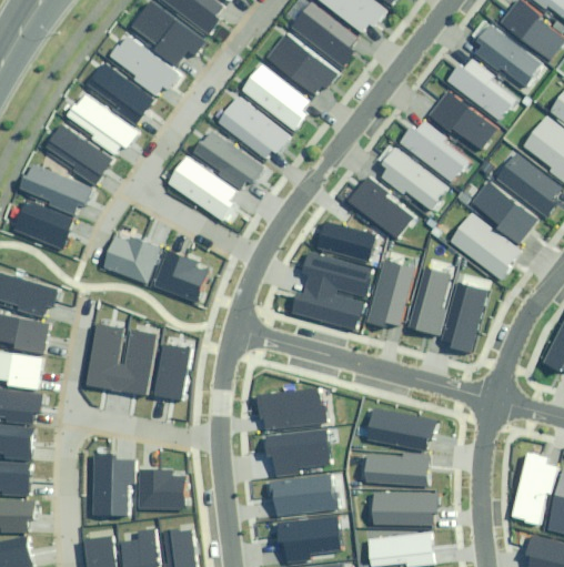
[(150,0),(131,27),(157,44),(154,49),(175,64),(188,49),(197,54),(208,40),(152,0),(150,0)]
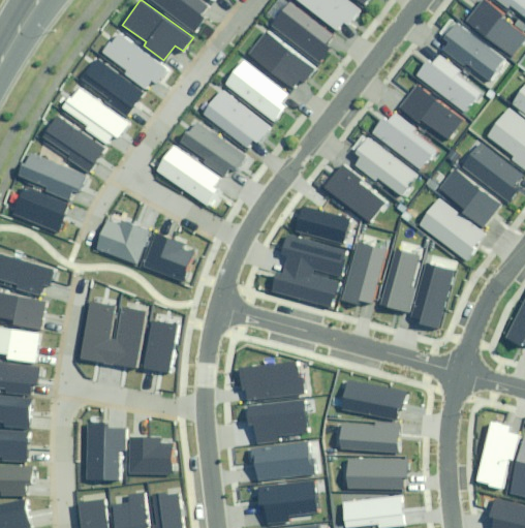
[(209,3),(204,0),(152,0),(194,32),(207,17),(202,12),(209,3)]
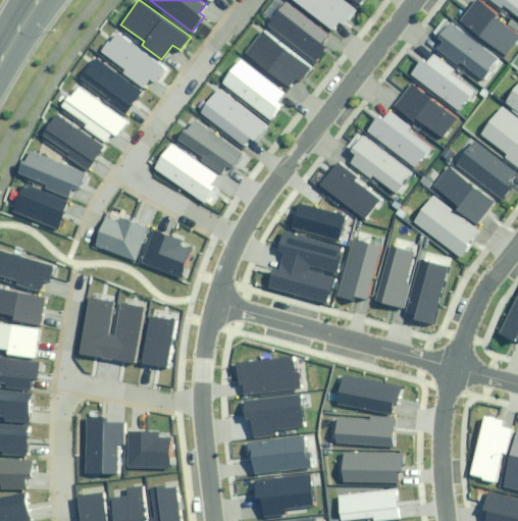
[(321,43),(328,34),(285,0),(281,0),(265,22),(314,60),(325,46),(321,43)]
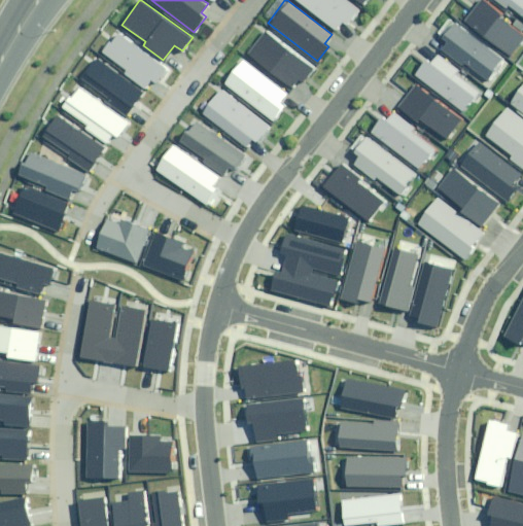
[(297,0),(336,30),(343,21),(347,24),(358,9),(345,0),(297,0)]
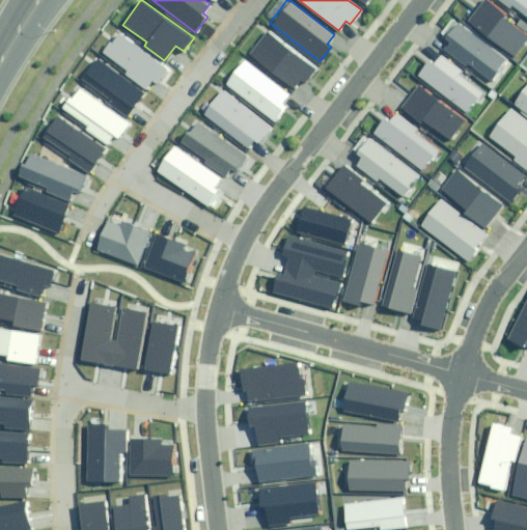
[(480,0),(466,20),(512,57),(526,37),(526,36),(503,18),(505,15),(486,0),(480,0)]
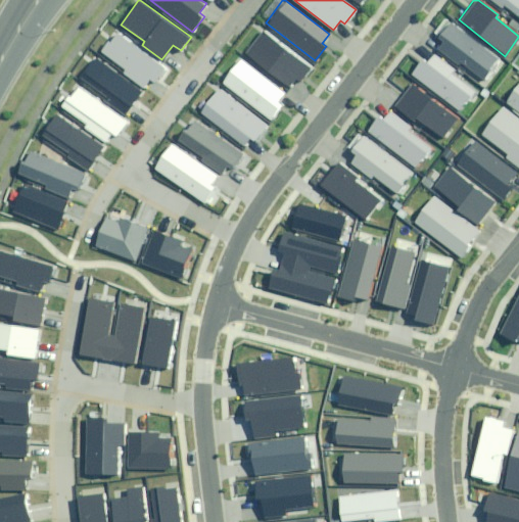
[(502,2),(518,15),(518,0),(493,0),(500,4),(502,2)]
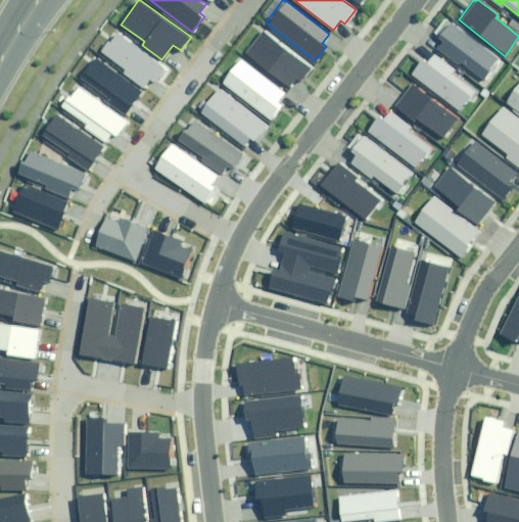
[(458,60),(484,80),(491,70),(489,68),(498,58),(449,21),(437,36),(445,42),(439,49),(457,62),(458,60)]
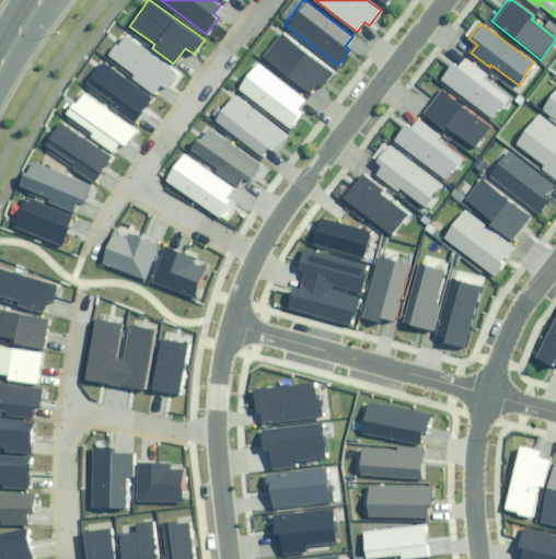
[(262,56),(310,93),(317,83),(321,86),(333,71),(281,31),(262,56)]
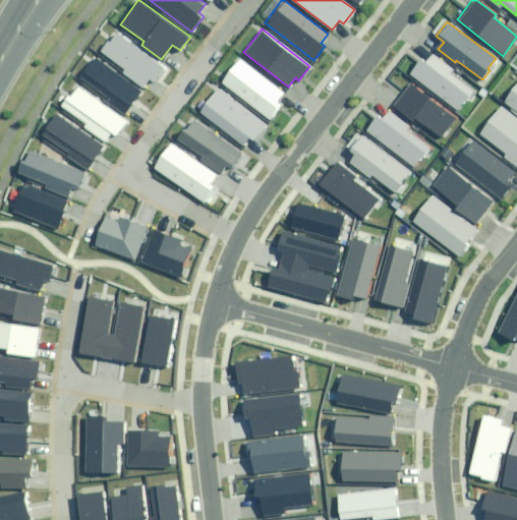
[(108,39),(101,49),(126,68),(124,70),(141,83),(148,76),(155,81),(166,67),(117,30),(110,40),(108,39)]
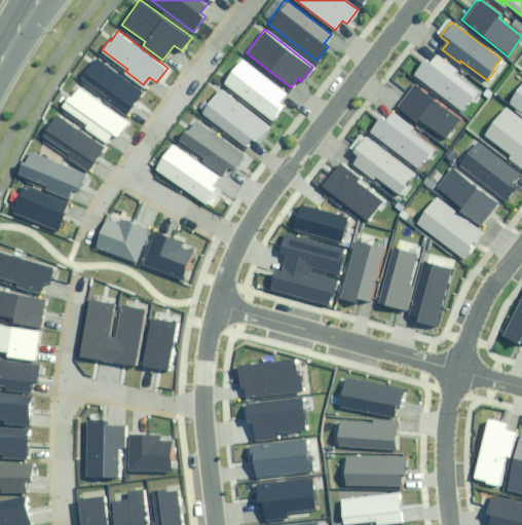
[(96,57),(80,77),(106,97),(104,101),(124,115),(143,90),(96,57)]
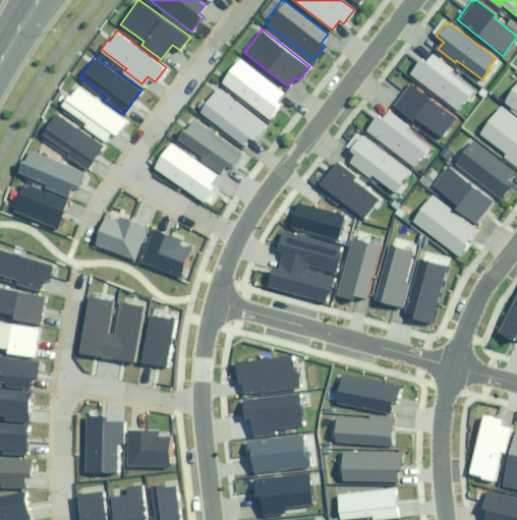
[(467,101),(474,91),(449,71),(450,69),(434,56),(427,64),(420,58),(408,73),(457,110),(465,100),(467,101)]
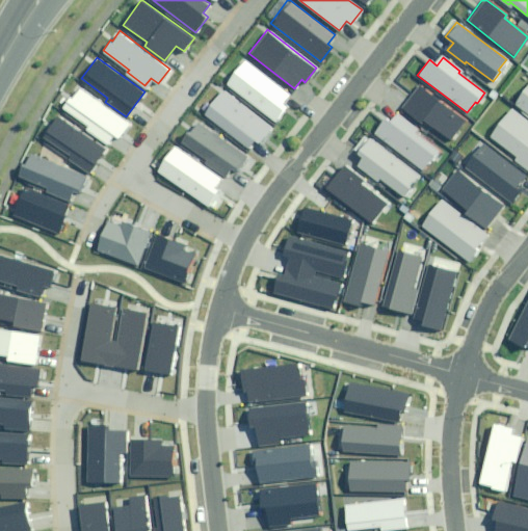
[(283,103),(290,94),(244,58),(226,82),(267,114),(275,121),(287,106),(283,103)]
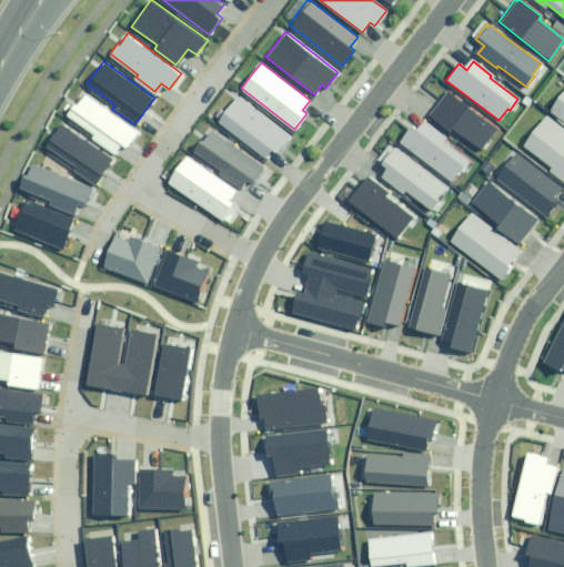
[(497,128),(446,88),(427,112),(451,131),(454,128),(481,149),(497,128)]
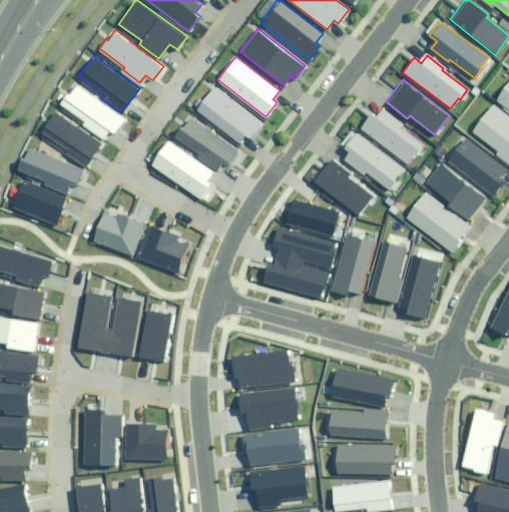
[(67,93),(59,103),(85,122),(83,124),(100,137),(106,130),(113,135),(124,121),(76,84),(68,94),(67,93)]
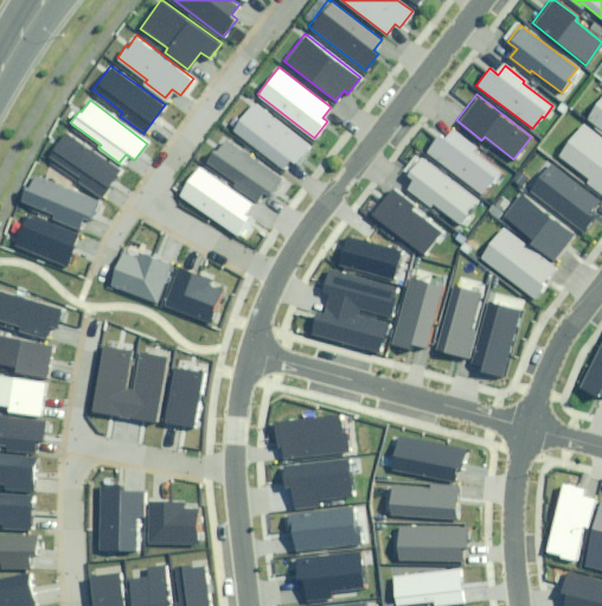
[(231,129),(283,170),(292,159),(296,163),(309,146),(253,102),(231,129)]
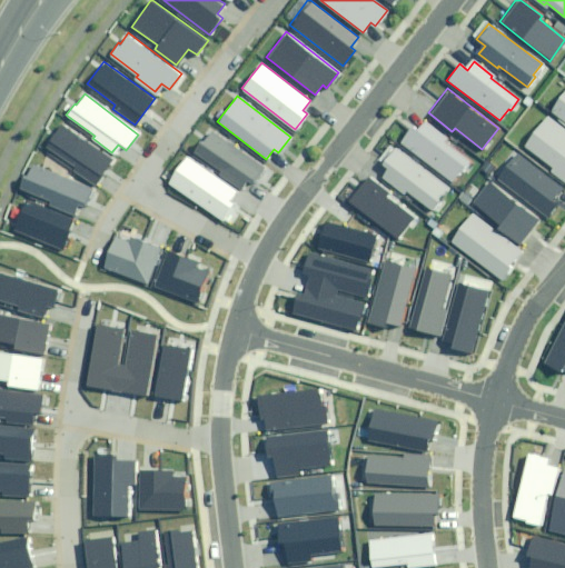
[(61,123),(46,147),(75,167),(72,170),(95,186),(114,159),(61,123)]
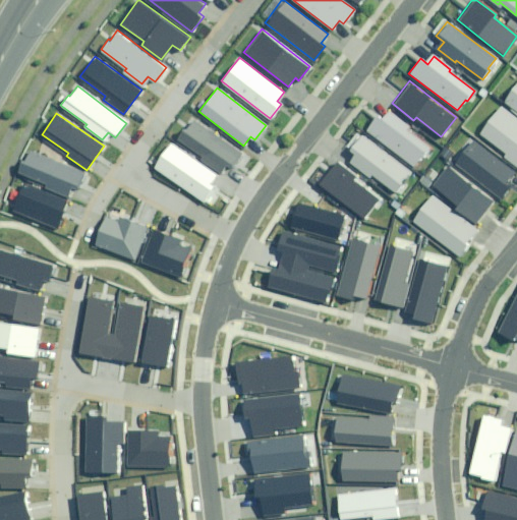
[(423,158),(432,148),(405,128),(407,126),(390,113),(384,120),(377,115),(365,129),(414,167),(422,157),(423,158)]
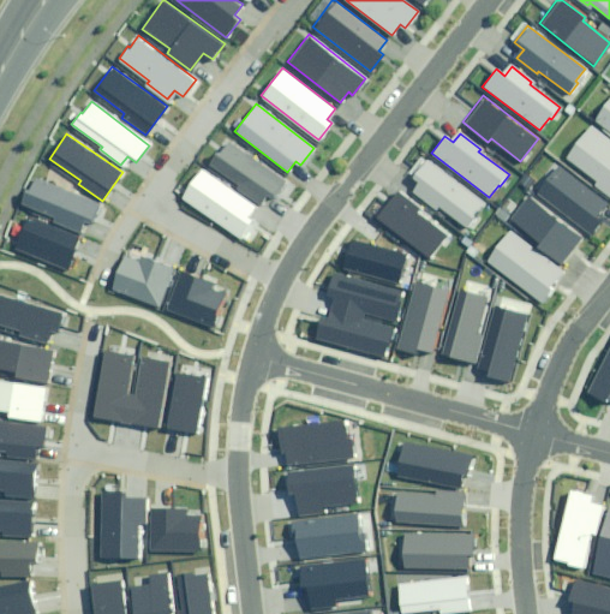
[(217,153),(210,162),(240,183),(235,189),(262,207),(269,196),(274,200),(286,182),(228,142),(220,154),(217,153)]
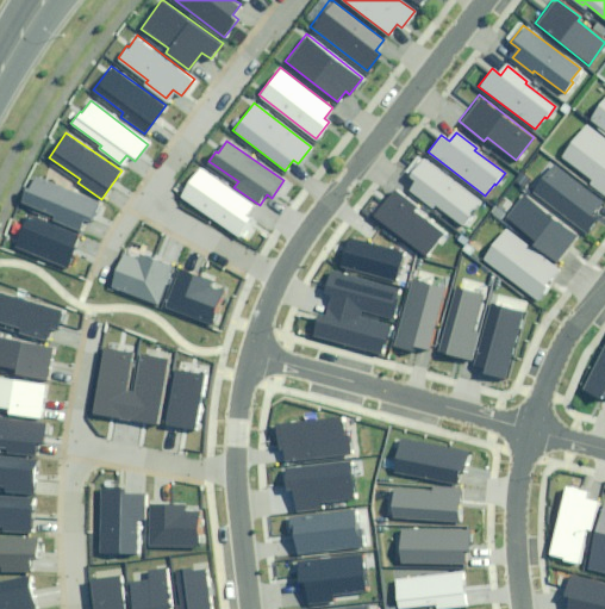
[(432,204),(462,228),(472,216),(469,215),(479,203),(422,159),(409,176),(417,182),(410,192),(430,206),(432,204)]
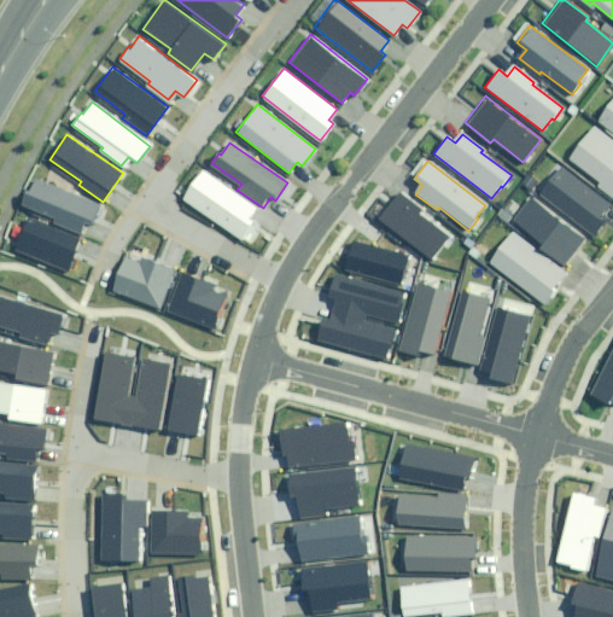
[(252,220),(260,209),(204,172),(185,201),(235,234),(245,240),(257,222),(252,220)]
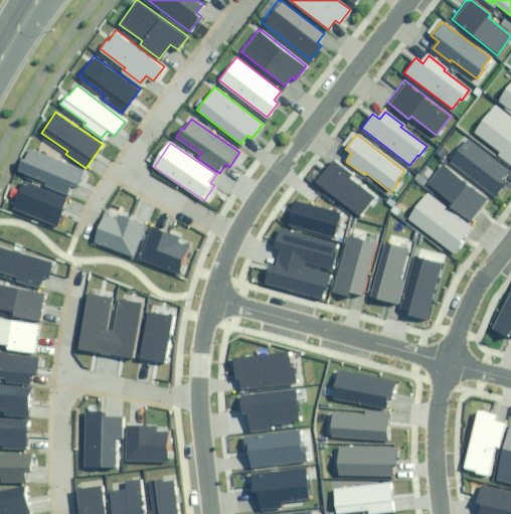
[(23,158),(18,169),(47,182),(46,185),(66,193),(69,185),(78,189),(86,172),(30,147),(25,159),(23,158)]
